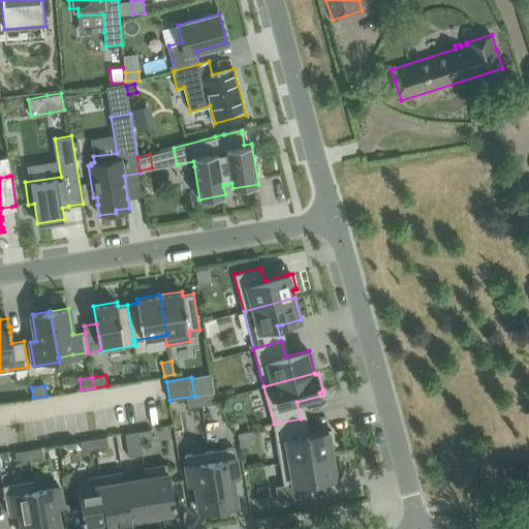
[(199,396),(201,405),(215,403),(213,394),(199,396)]
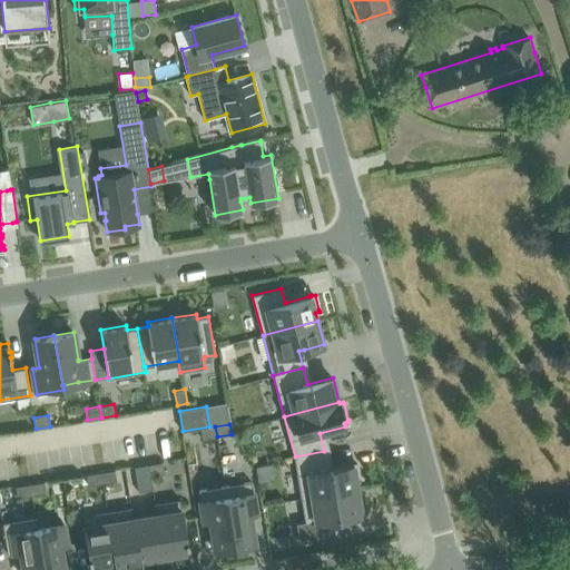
[(215,426),(202,429),(203,440),(217,436),(215,426)]
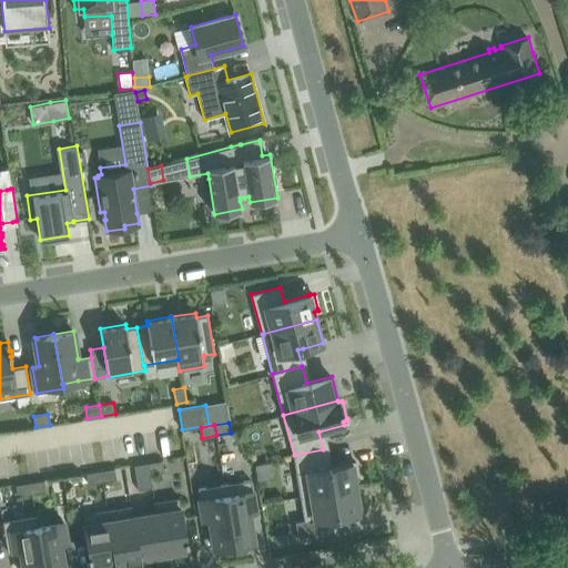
[(323,449),(294,455),(301,497),(356,487),(355,479),(359,478),(359,477),(358,477),(356,463),(332,466),(326,467),(323,449)]
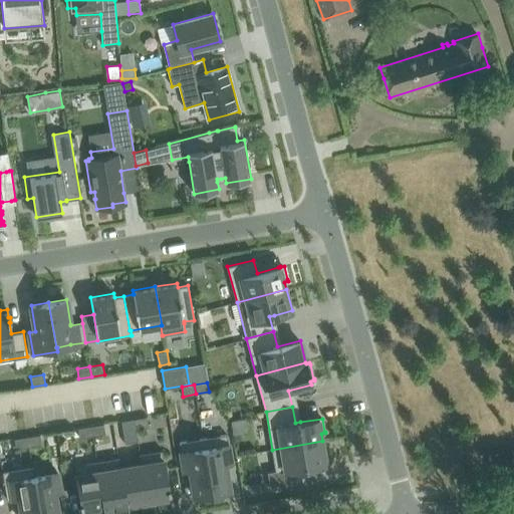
[(148,417),(135,419),(136,429),(149,427),(148,417)]
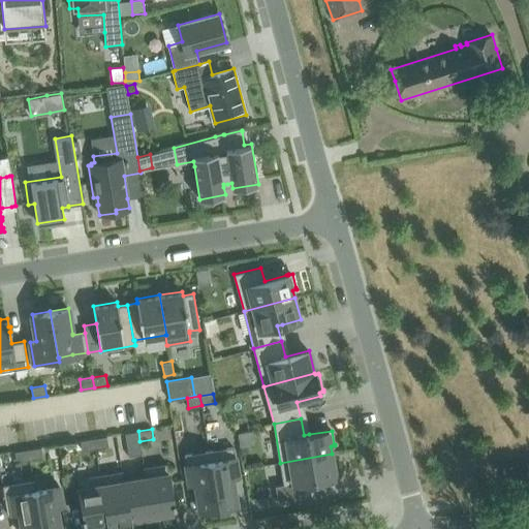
[(126,443),(139,441),(138,431),(125,433),(126,443)]
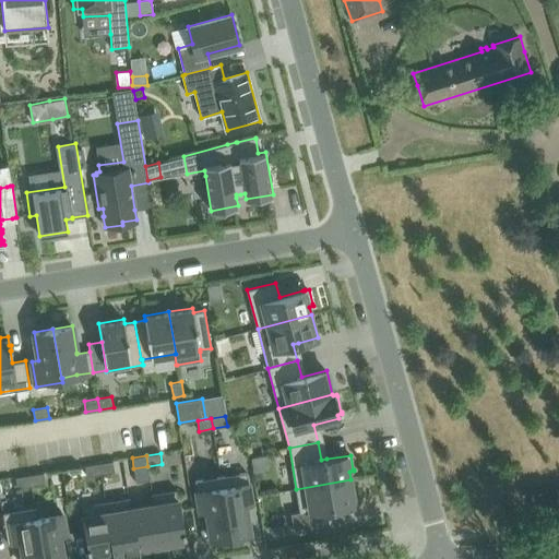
[(114,461),(99,463),(100,474),(115,472),(114,461)]
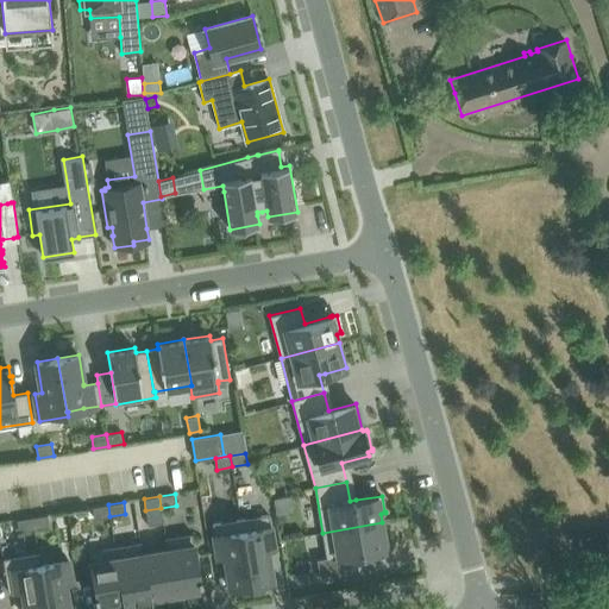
[(110,516),(108,504),(93,507),(95,519),(110,516)]
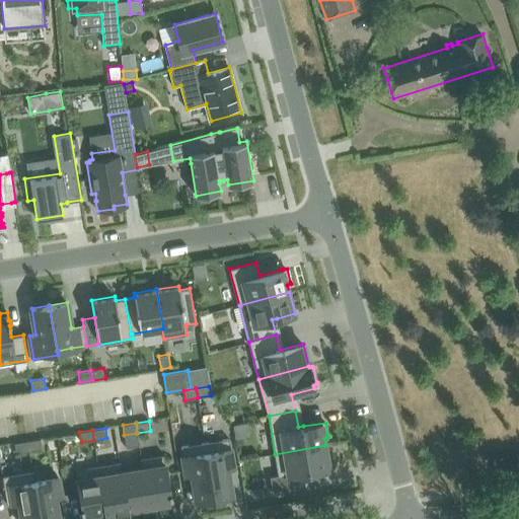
[(214,497),(232,495),(228,468),(234,467),(229,438),(205,442),(214,497)]
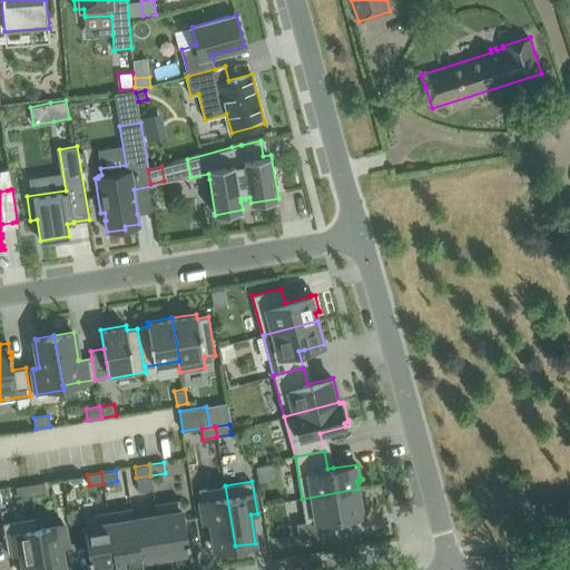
[(30,484),(32,495),(47,493),(45,482),(30,484)]
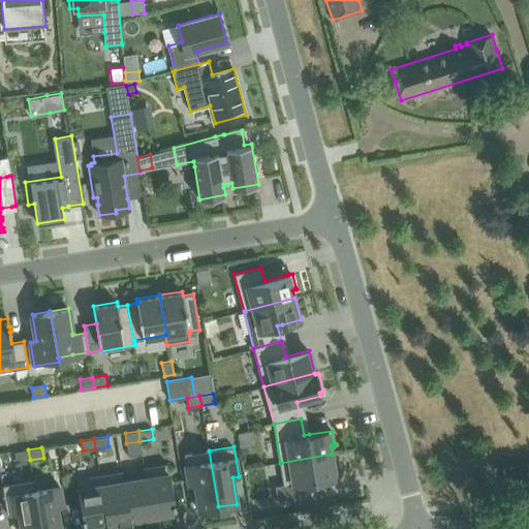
[(30,460),(28,449),(14,452),(17,462),(30,460)]
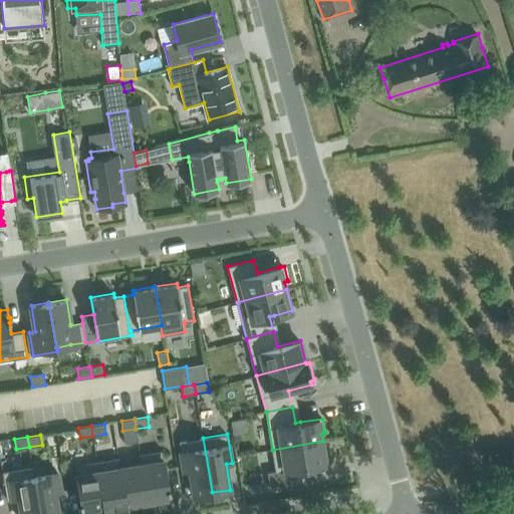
[(195,495),(212,492),(203,438),(180,442),(184,470),(190,469),(195,495)]
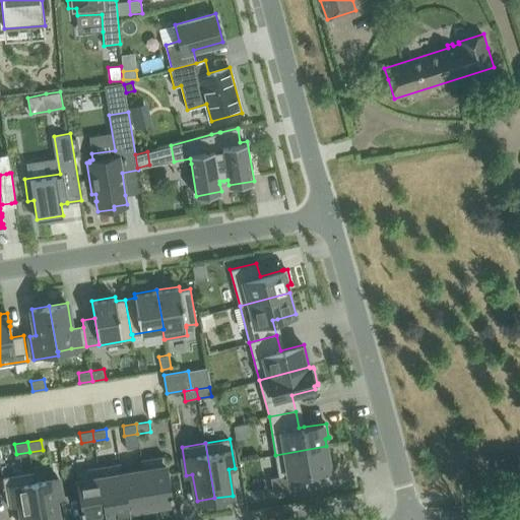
[(277,476),(271,477),(274,495),(294,492),(291,479),(291,475),(317,471),(317,475),(319,474),(331,472),(330,468),(328,459),(330,459),(330,457),(328,457),(326,446),(275,455),(279,476),(277,476)]
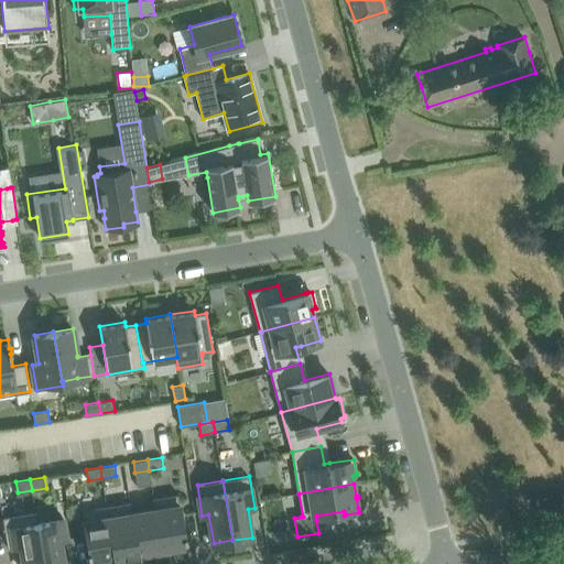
[(153,498),(154,508),(155,508),(162,550),(175,548),(176,550),(187,548),(185,539),(187,539),(186,533),(185,533),(179,494),(153,498)]
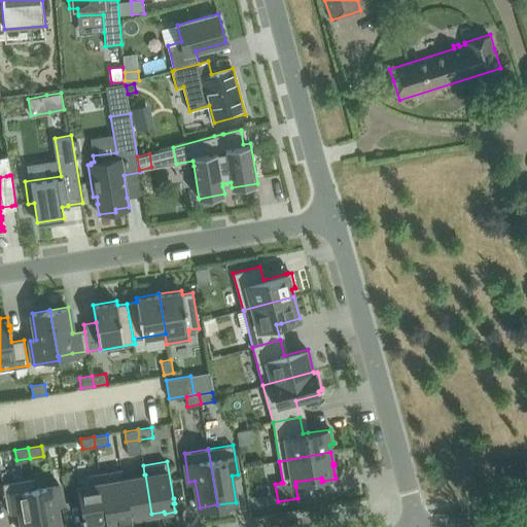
[(123,468),(100,472),(107,521),(107,523),(131,520),(131,517),(130,517),(124,479),(123,468)]
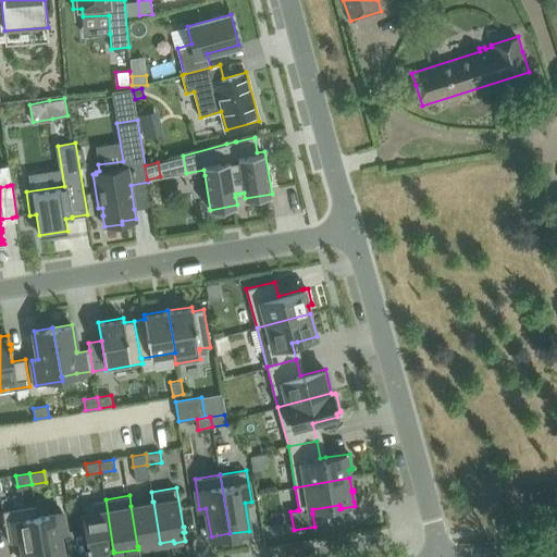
[(100,553),(113,551),(106,499),(81,504),(87,543),(86,543),(87,548),(88,547),(90,556),(101,555),(100,553)]
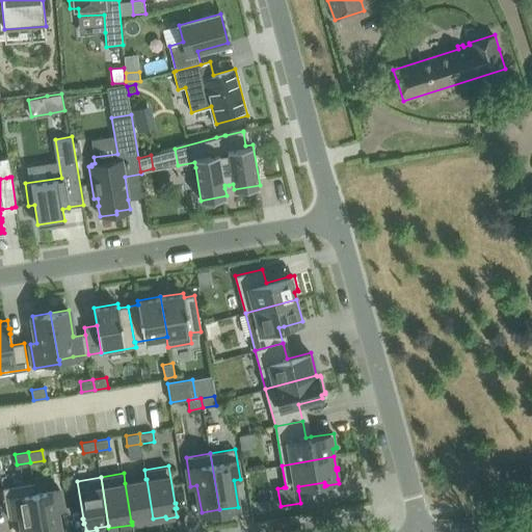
[(153,519),(147,479),(145,479),(125,483),(131,522),(132,522),(153,519)]
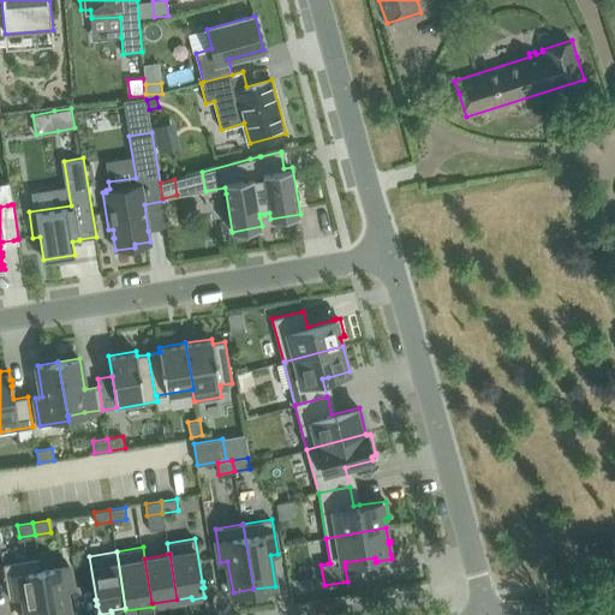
[(48,614),(41,569),(42,569),(40,559),(3,565),(9,598),(23,596),(25,614),(48,614)]
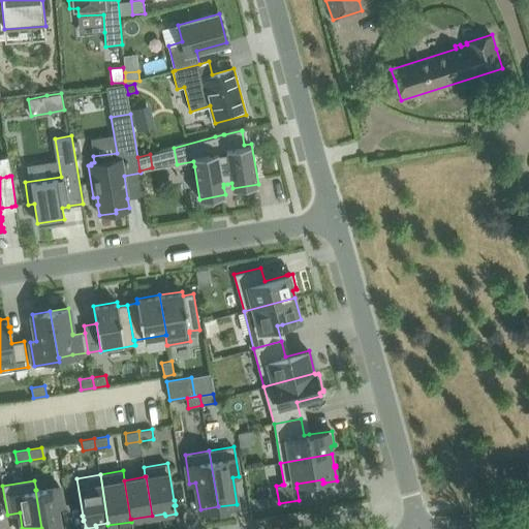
[(35,490),(41,528),(60,528),(57,506),(63,505),(59,486),(36,490),(35,490)]
